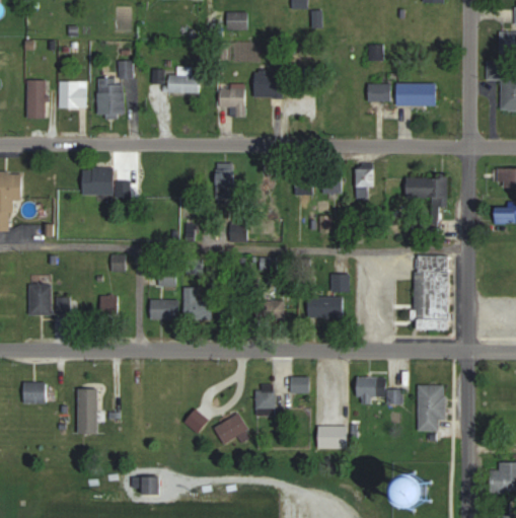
[(306,0),(291,0),(291,9),(307,9),(306,0)]
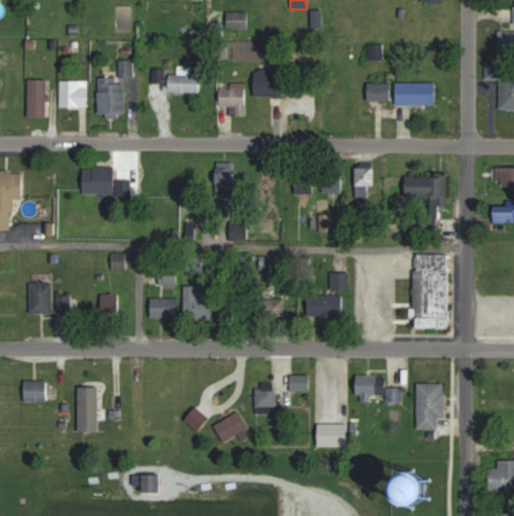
[(497,30),(497,53),(513,53),(513,7),(512,7),(512,30),(497,30)]
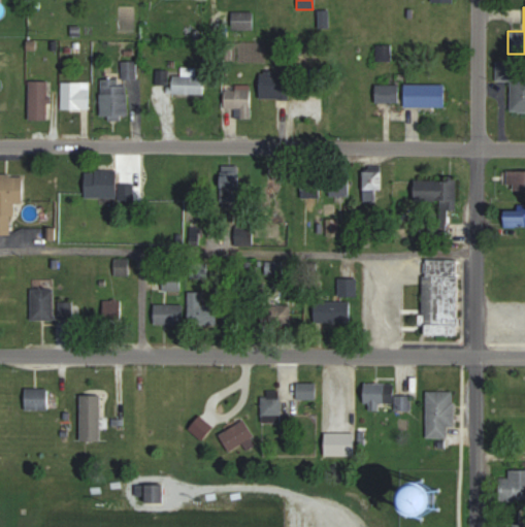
[(317,29),(327,29),(327,11),(317,11),(317,29)]
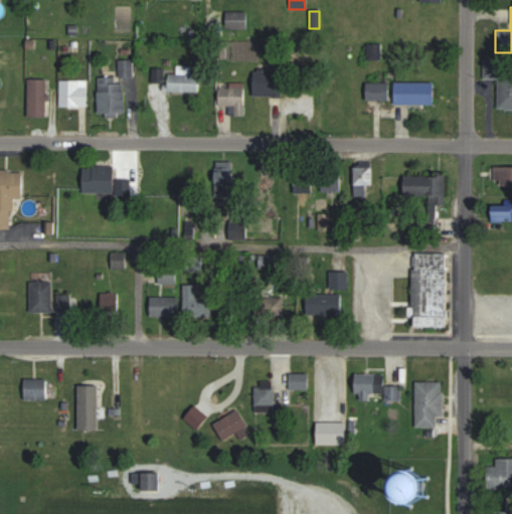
[(225,30),(246,30),(246,12),(225,12),(225,30)]
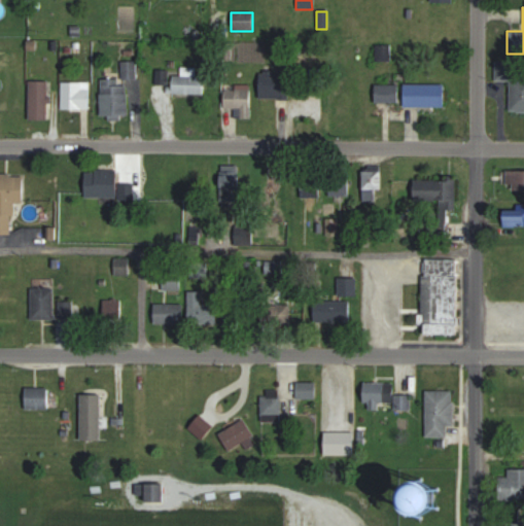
[(523,77),(508,77),(508,63),(494,62),(493,80),(509,81),(509,112),(523,111),(523,77)]
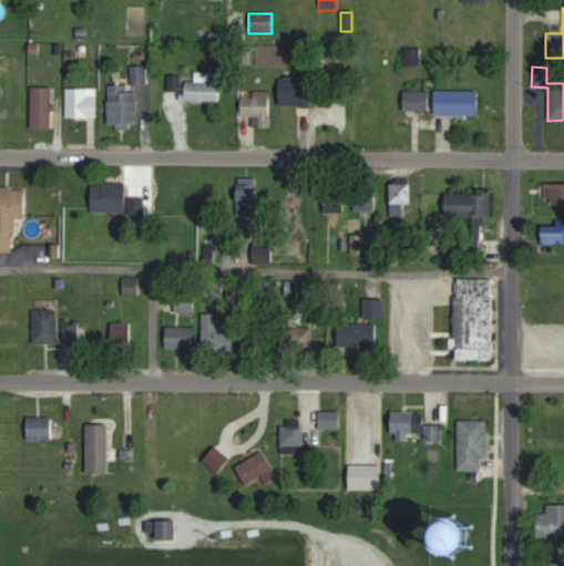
[(183,103),(217,103),(217,83),(208,83),(208,73),(193,73),(193,82),(183,82),(183,103)]
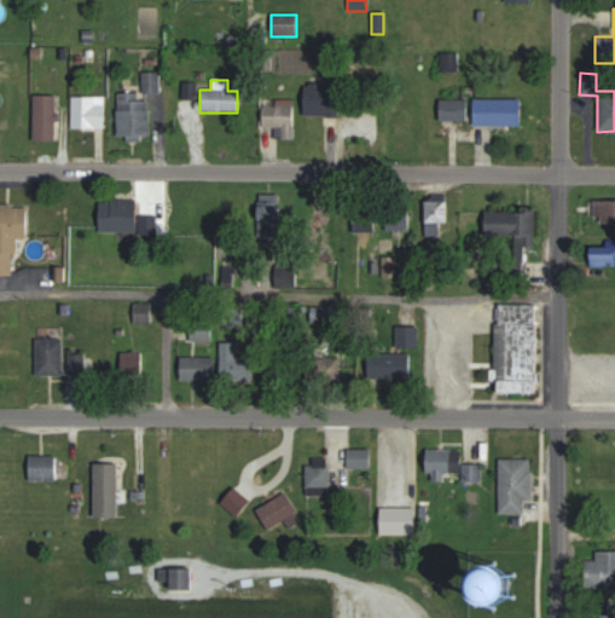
[(302,86),(302,117),(337,117),(337,86),(302,86)]
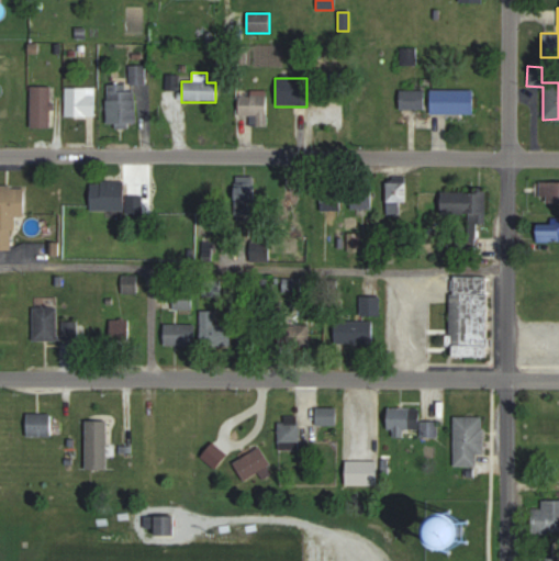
[(30,88),(30,130),(51,130),(51,88),(30,88)]
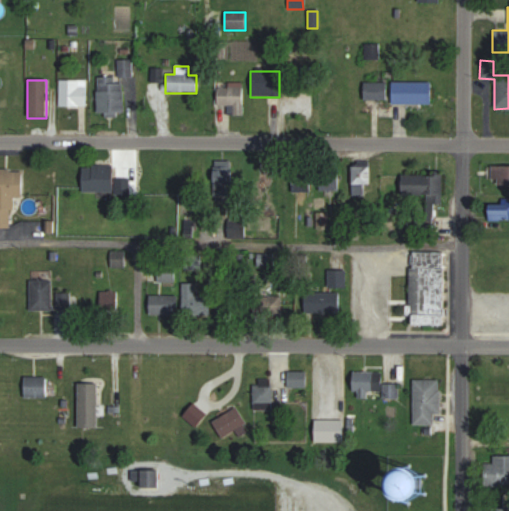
[(85,81),(58,81),(58,107),(85,107),(85,81)]
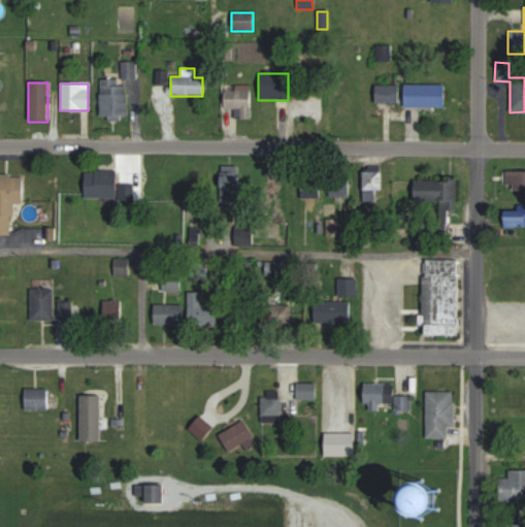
[(127,84),(100,84),(100,119),(127,119),(127,84)]
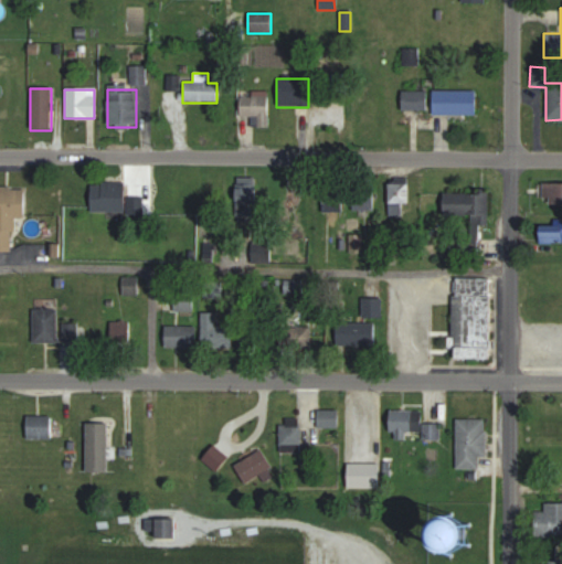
[(431,115),(475,115),(475,91),(431,91),(431,115)]
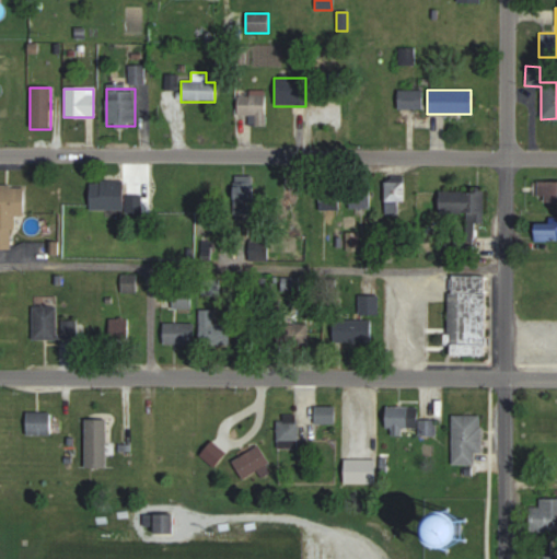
[(422,91),(396,91),(396,109),(422,109),(422,91)]
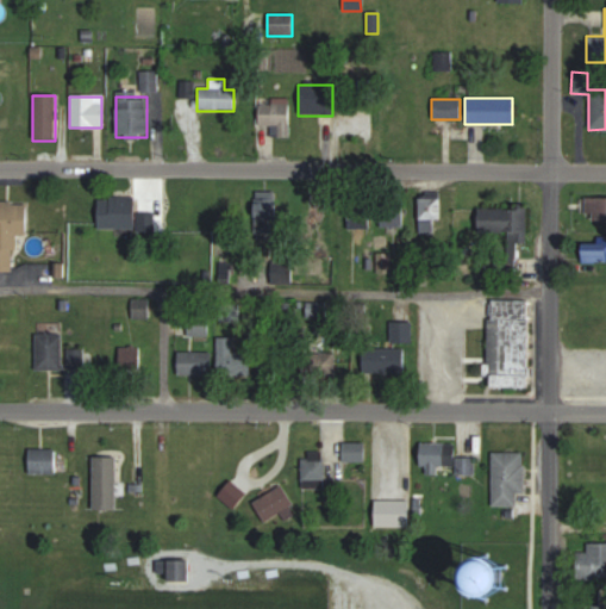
[(288,138),(288,101),(257,101),(257,128),(269,128),(269,138),(288,138)]
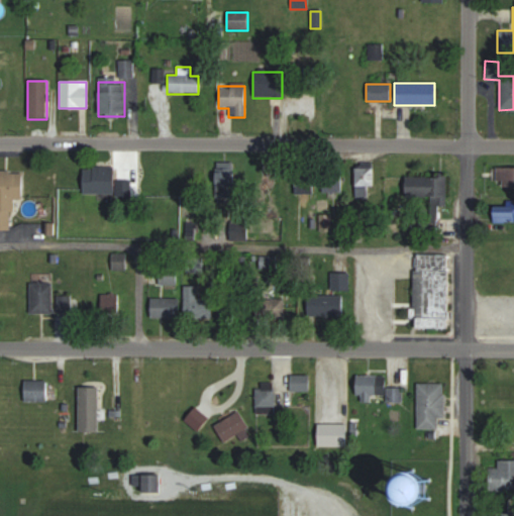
[(217,167),(217,201),(231,201),(231,167),(217,167)]
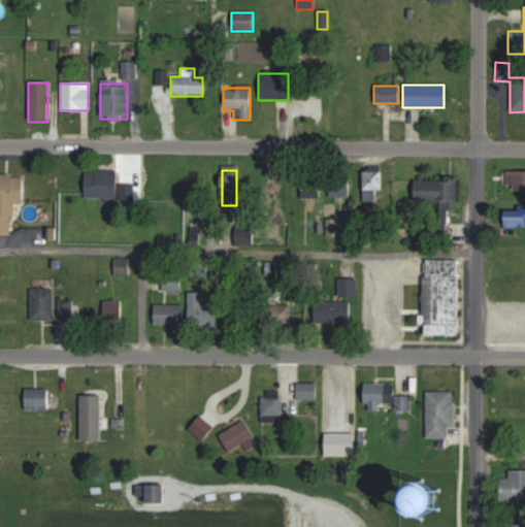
[(84,201),(133,201),(133,185),(117,185),(117,171),(84,171),(84,201)]
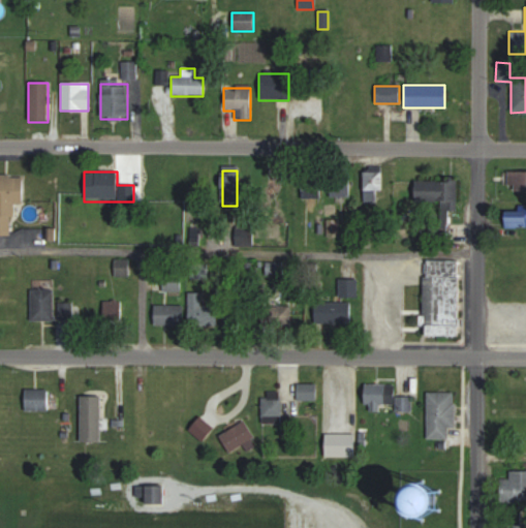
[(525,172),(505,172),(505,192),(525,192),(525,172)]
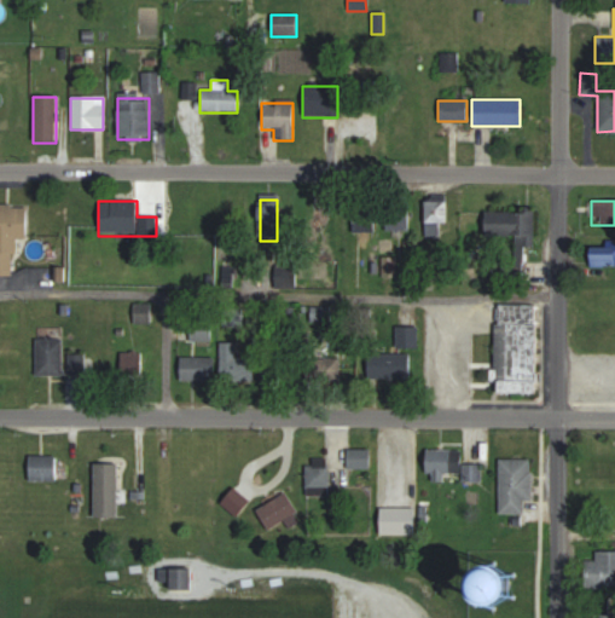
[(423,235),(445,235),(445,202),(423,202),(423,235)]
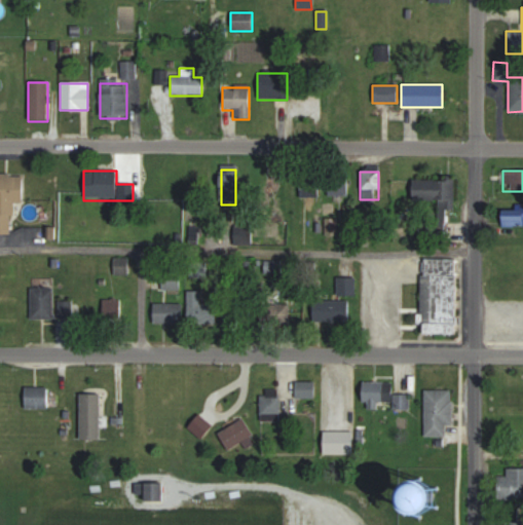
[(23,178),(0,177),(0,234),(10,235),(11,203),(22,203),(23,178)]
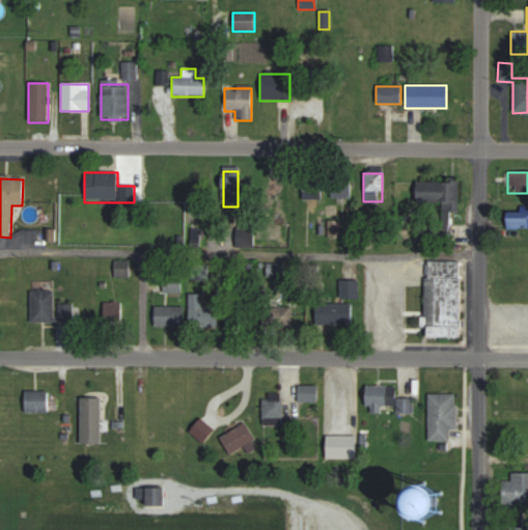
[(302,200),(322,200),(322,178),(302,178),(302,200)]
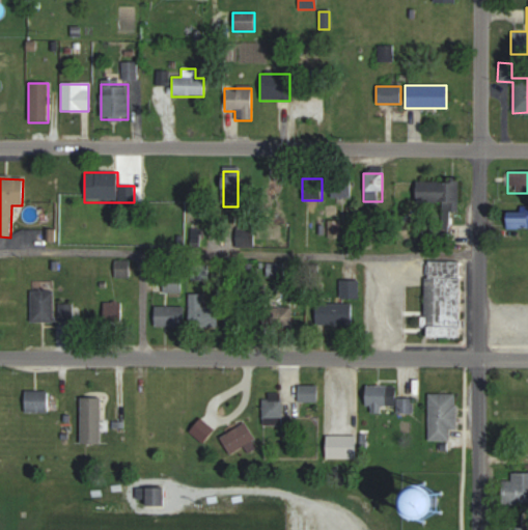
[(350,200),(350,178),(330,178),(330,200),(350,200)]
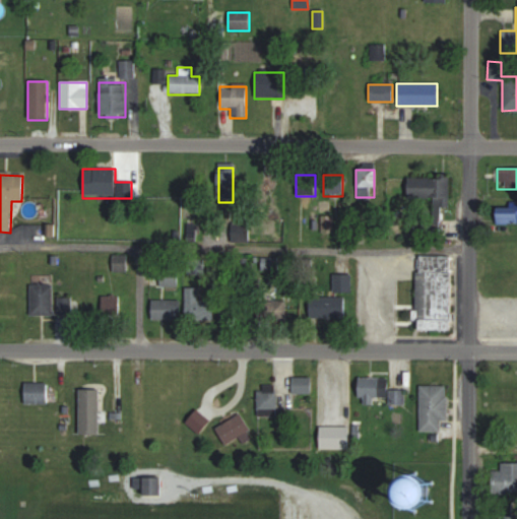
[(406,178),(406,199),(432,199),(432,209),(449,209),(449,178),(406,178)]
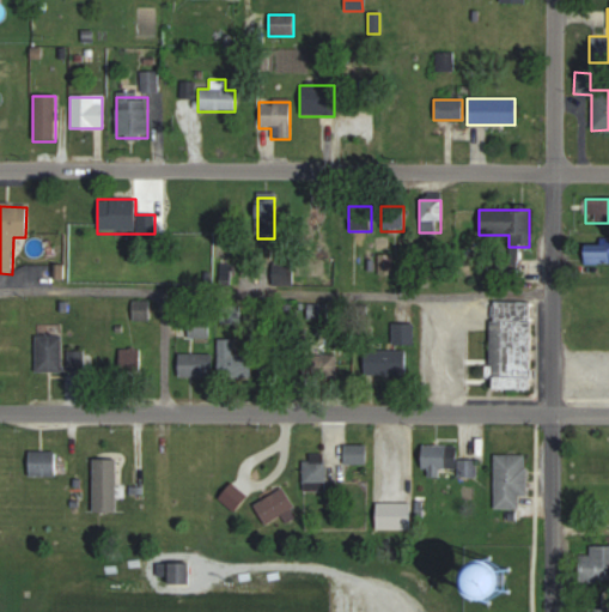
[(608,240),(583,240),(583,264),(608,264),(608,240)]
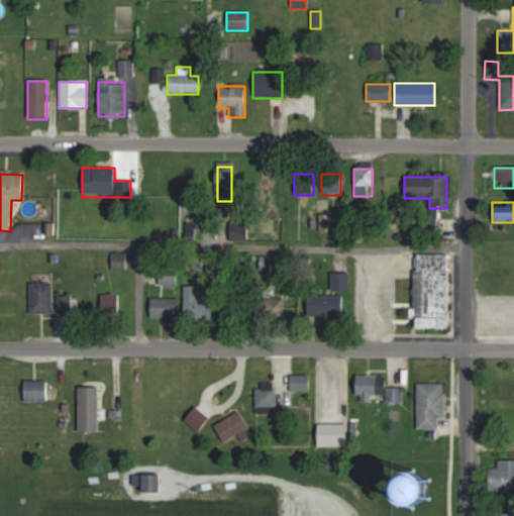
[(247,242),(247,223),(228,223),(228,242),(247,242)]
